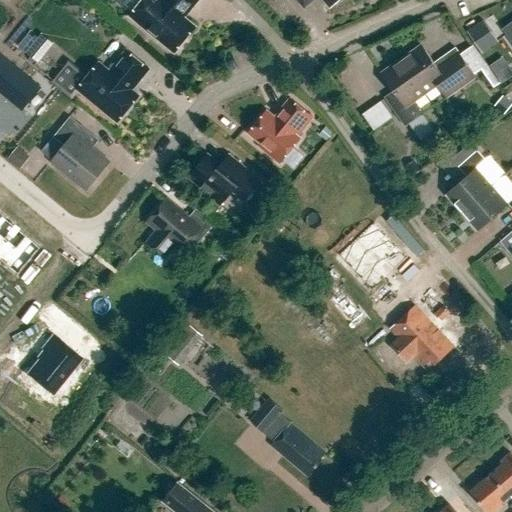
[(190,12),(199,0),(143,0),(130,17),(175,54),(196,28),(183,17),(188,10),(190,12)]
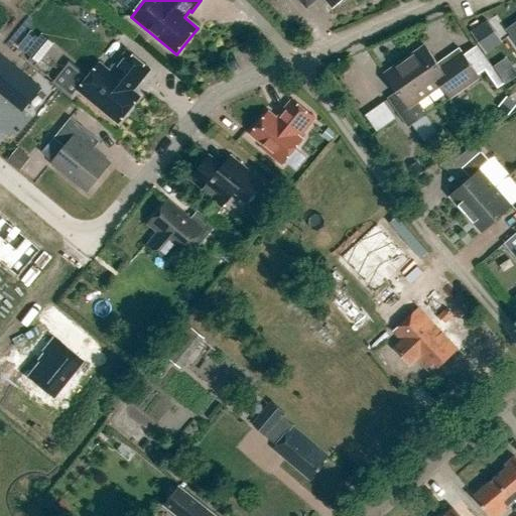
[(472,32),(488,53),(503,42),(487,21),(472,32)]
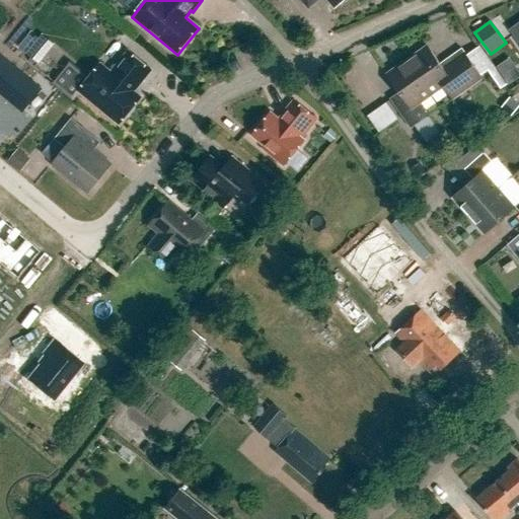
[(518,22),(509,30),(518,44),(518,22)]
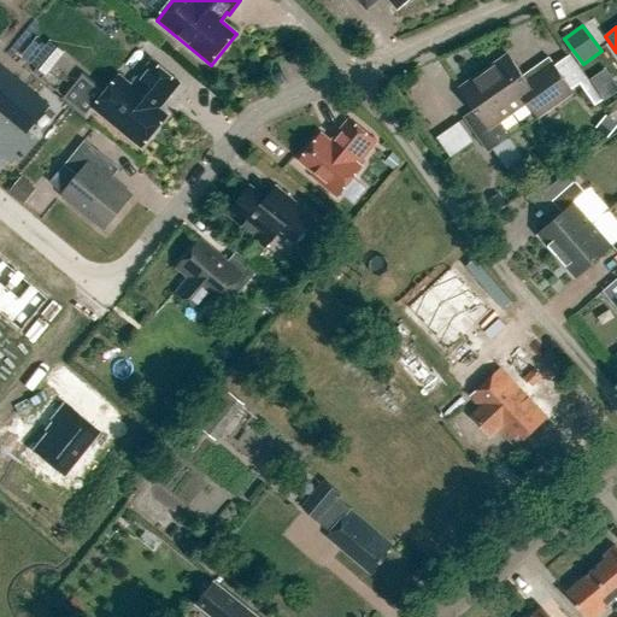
[(40,35),(22,56),(41,72),(64,47),(53,37),(48,43),(40,35)]
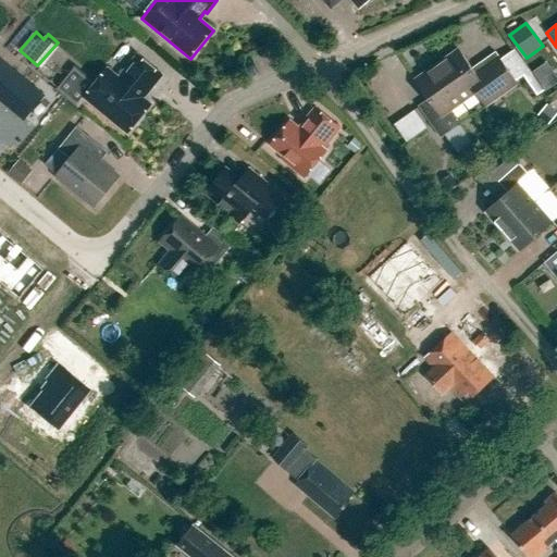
[(437,65),(462,102),(475,93),(485,107),(517,85),(495,53),(472,70),(459,50),(437,65)]
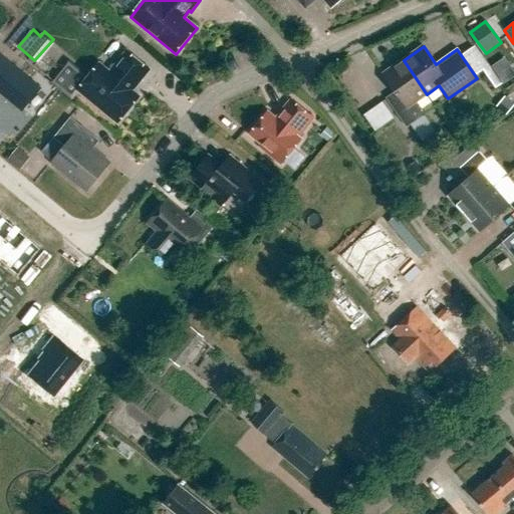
[(139,84),(151,70),(127,51),(109,72),(99,63),(86,79),(77,90),(118,123),(141,96),(131,89),(137,82),(139,84)]
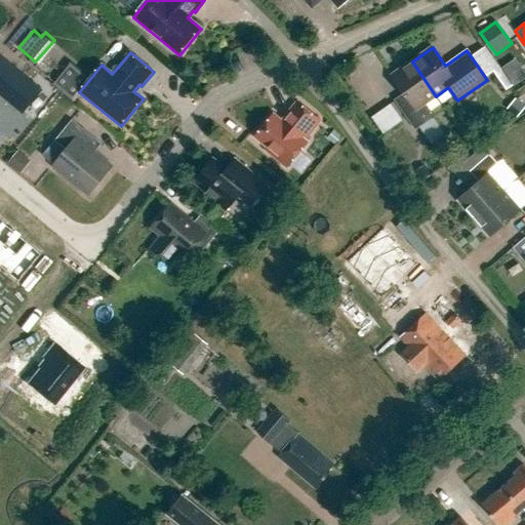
[(425,105),(436,96),(412,62),(392,76),(404,93),(395,101),(415,130),(434,118),(425,105)]
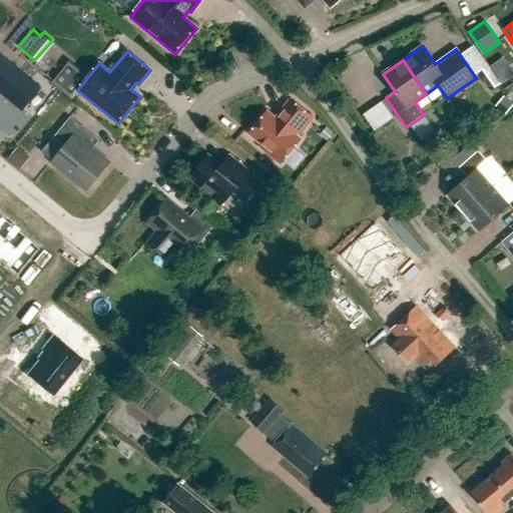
[(86,79),(68,65),(53,83),(71,97),(77,90),(86,79)]
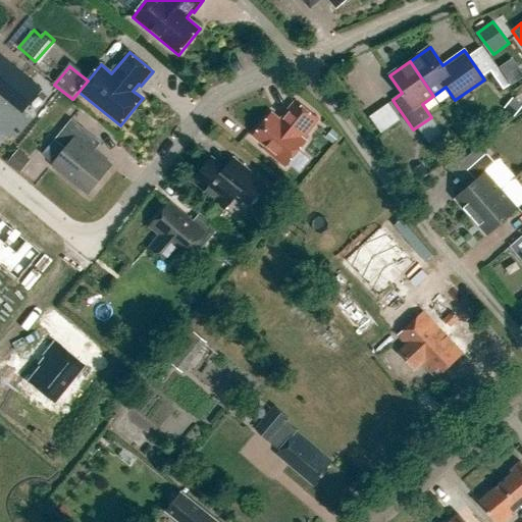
[(253,137),(266,147),(264,150),(285,168),(307,142),(304,140),(319,120),(296,101),(285,114),(286,115),(282,121),(272,113),(253,137)]
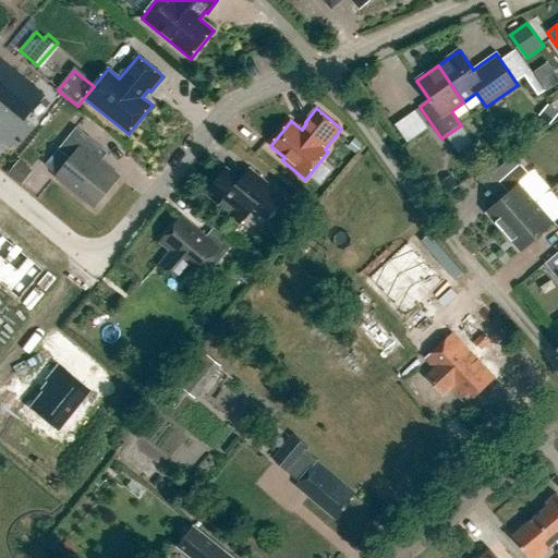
[(71,160),(58,177),(95,206),(118,179),(92,157),(100,147),(76,128),(59,150),(71,160)]
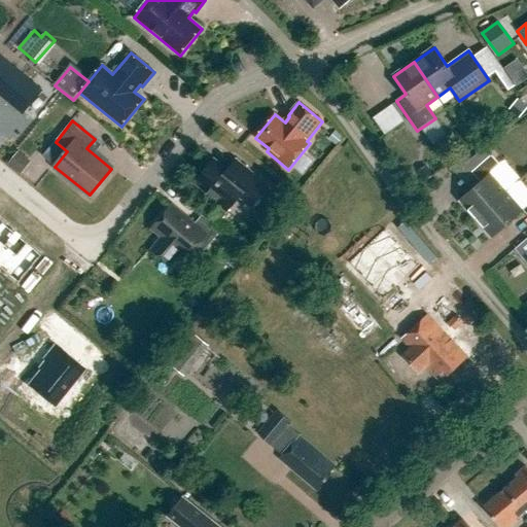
[(476,219),(507,191),(491,173),(499,166),(492,156),(472,173),(481,182),(459,200),(476,219)]
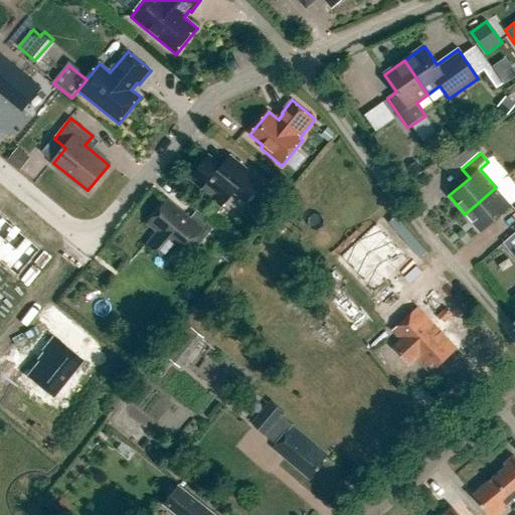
[(196,173),(190,179),(209,195),(208,197),(221,208),(233,193),(246,202),(263,182),(237,162),(229,172),(209,156),(203,163),(201,163),(198,165),(197,167),(196,170),(196,173)]
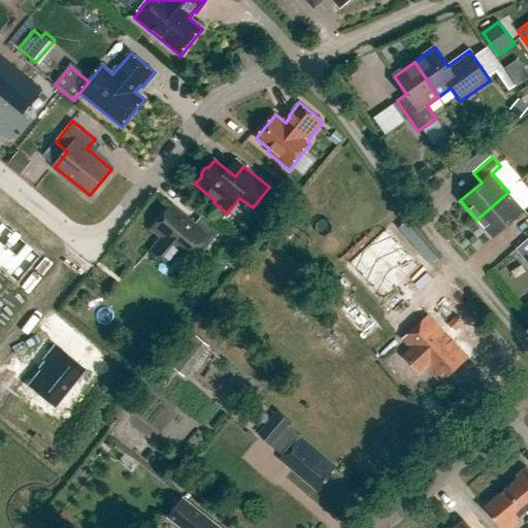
[(51,174),(37,164),(26,177),(39,189),(51,174)]
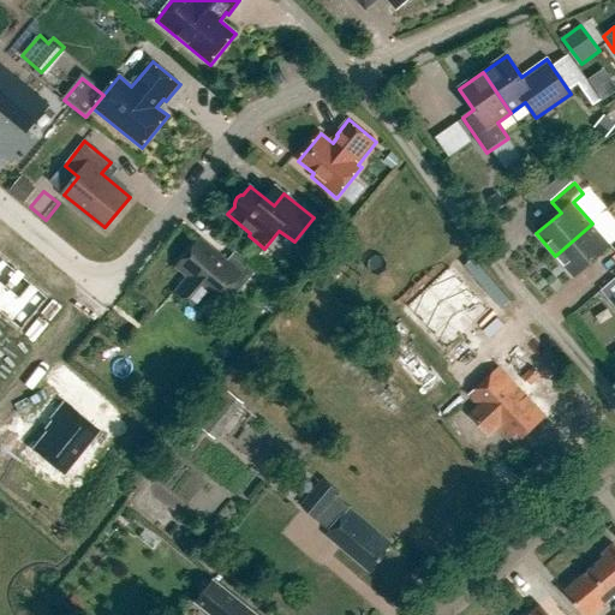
[(611,246),(592,224),(555,256),(574,279),(611,246)]
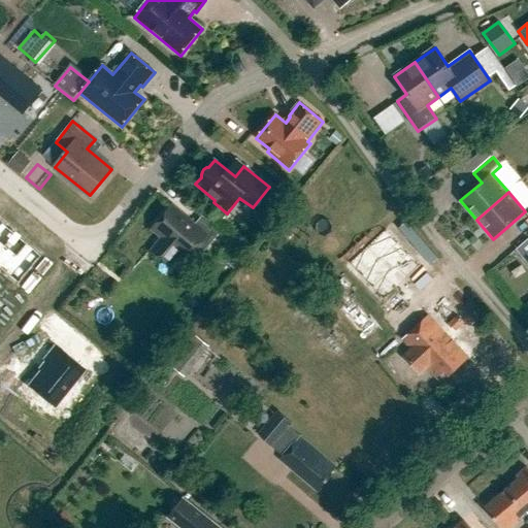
[(182,253),(188,259),(198,246),(205,252),(222,232),(202,217),(195,226),(172,206),(153,229),(163,237),(152,250),(171,266),(182,253)]
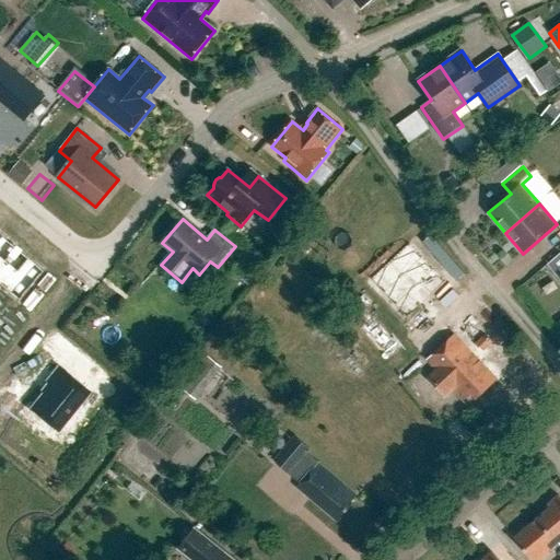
[(1,251),(0,253),(0,288),(16,302),(35,278),(1,251)]
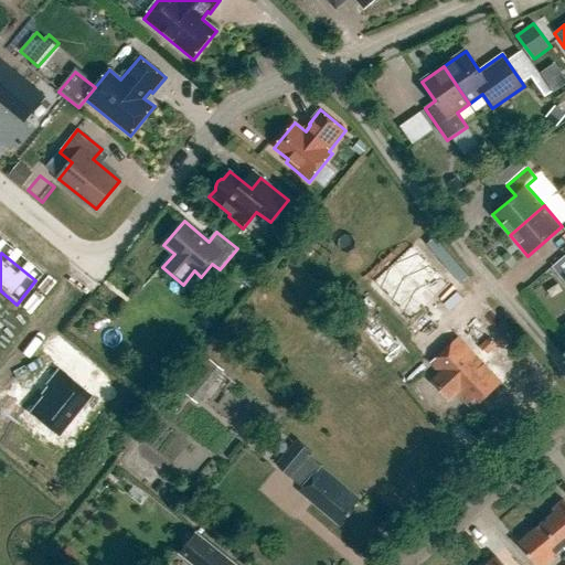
[(564,256),(552,267),(561,278),(564,275),(564,256)]
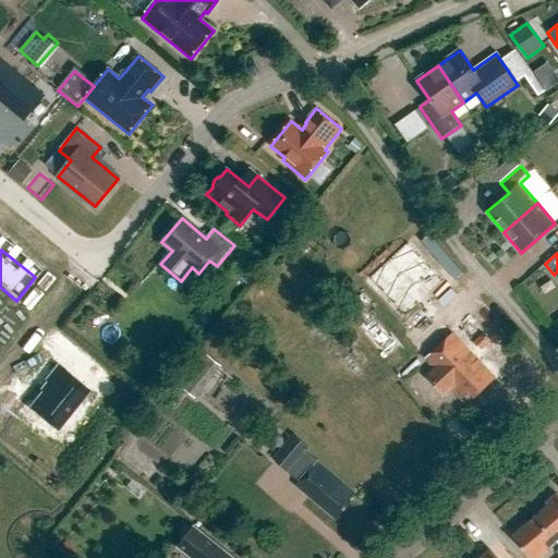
[(419,289),(441,282),(434,254),(411,259),(419,289)]
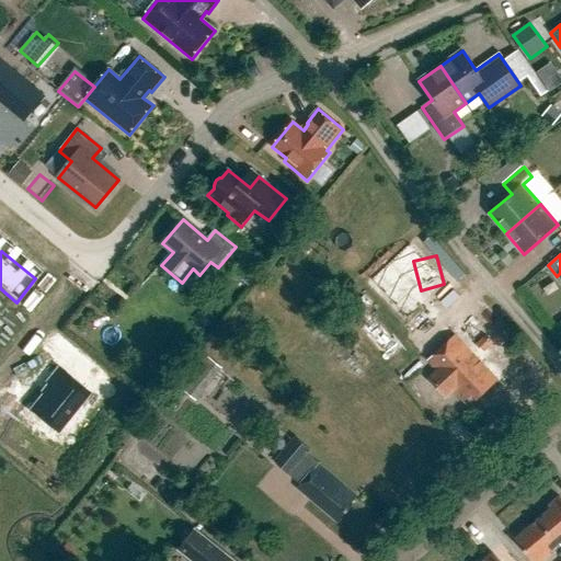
[(437,371),(428,379),(446,397),(454,390),(465,402),(472,395),(477,400),(497,380),(455,335),(427,362),(437,371)]
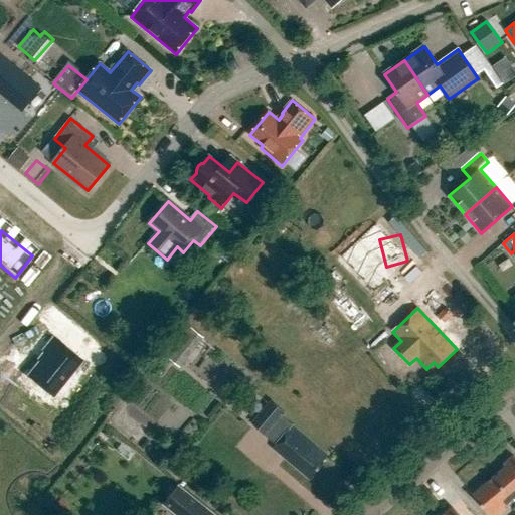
[(437,317),(443,324),(452,316),(446,309),(437,317)]
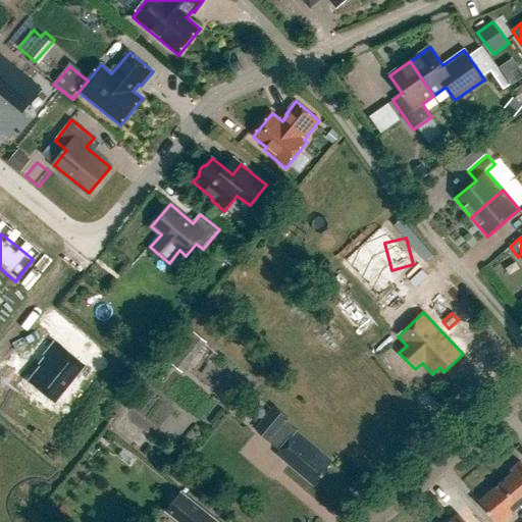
[(191,329),(166,360),(184,374),(208,343),(191,329)]
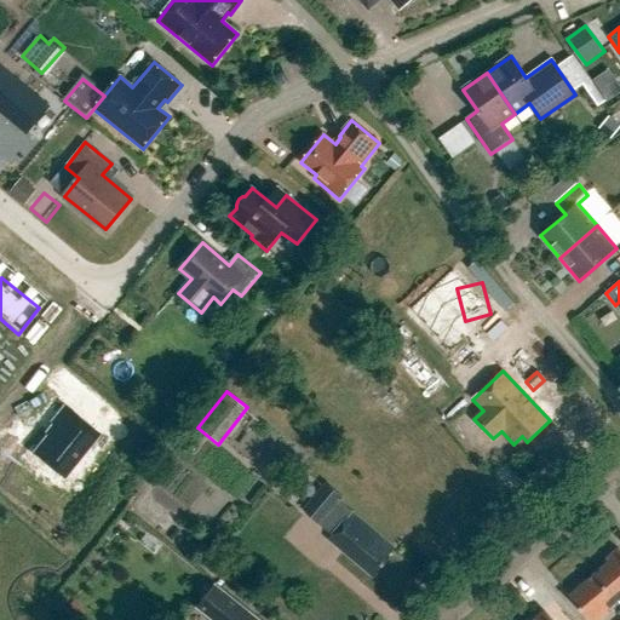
[(45,441),(27,464),(47,480),(80,438),(53,415),(39,435),(45,441)]
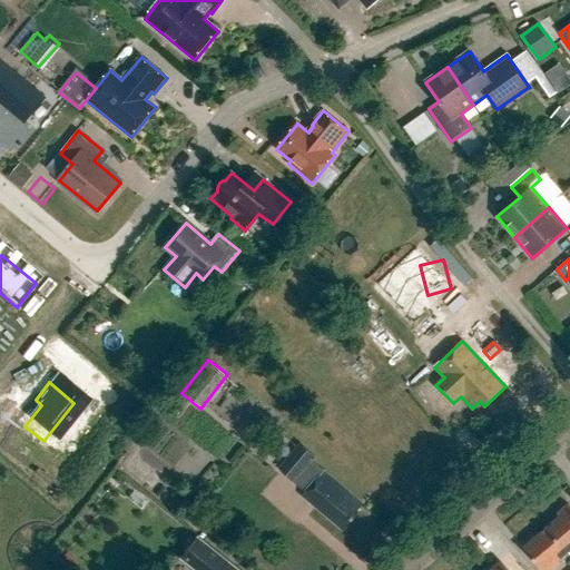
[(307,491),(302,497),(343,532),(360,513),(357,511),(364,504),(313,461),(316,458),(301,444),(278,470),(294,482),(295,481),(307,491)]
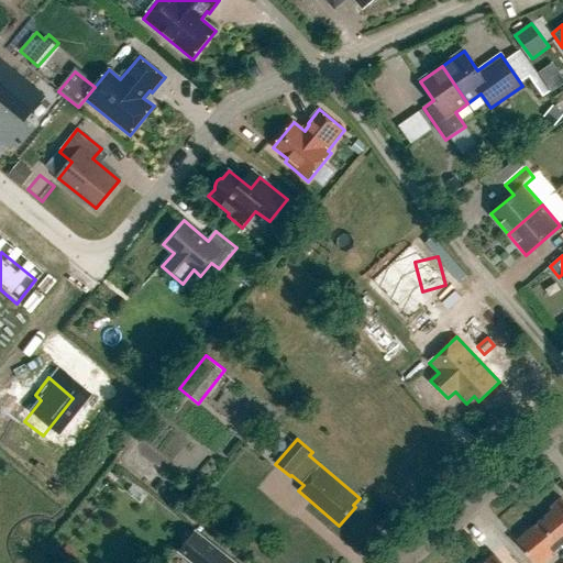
[(551,507),(553,510),(540,521),(561,545),(562,548),(562,500),(561,498),(551,507)]
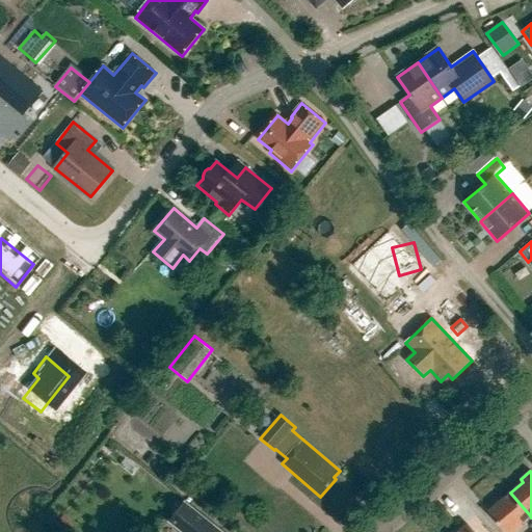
[(515,531),(523,526),(521,524),(530,515),(510,493),(488,511),(505,531),(515,531)]
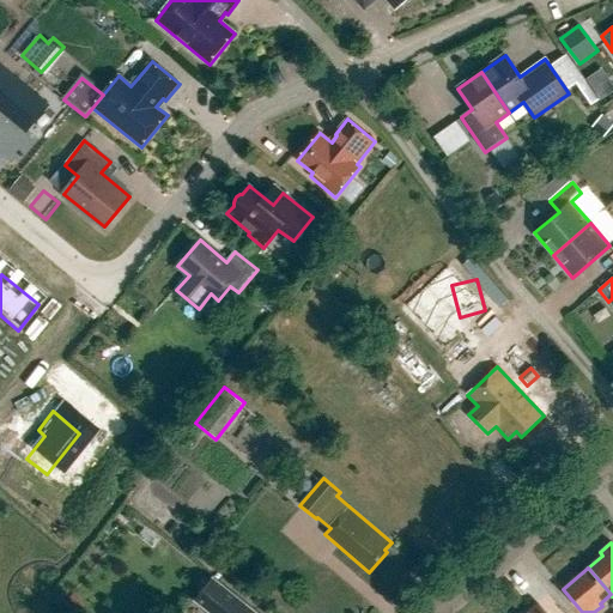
[(258,612),(213,577),(193,601),(207,612),(258,612)]
